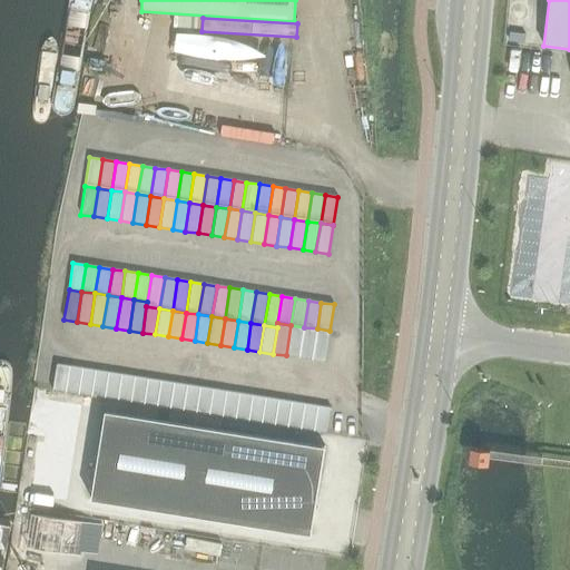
[(291,325),(286,355),(298,357),(304,327),(291,325)]
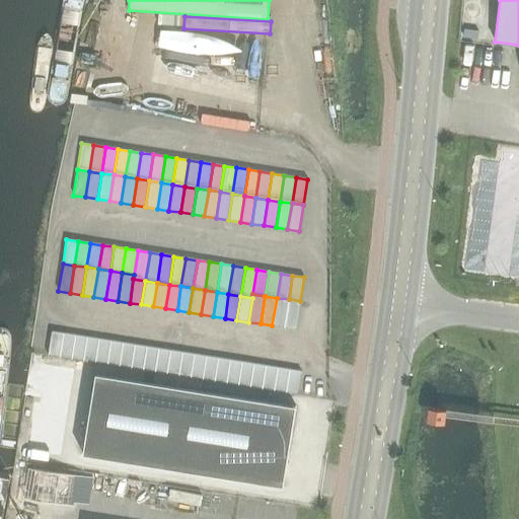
[(277,298),(272,325),(284,327),(289,299),(277,298)]
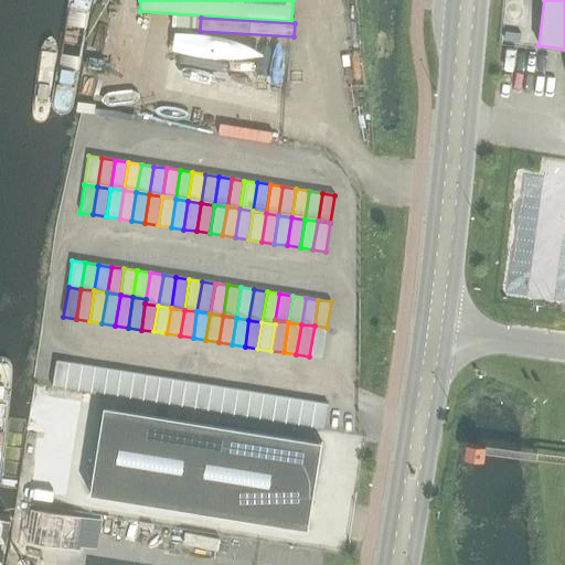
[(315,326),(309,356),(322,359),(327,328),(315,326)]
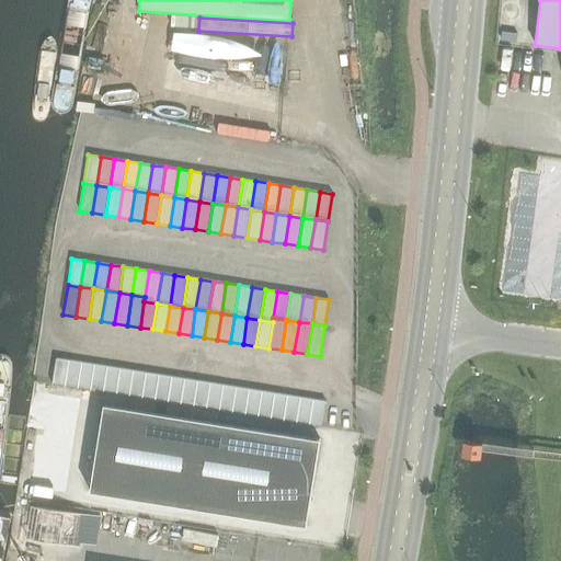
[(52,385),(65,386),(68,361),(56,358),(52,385)]
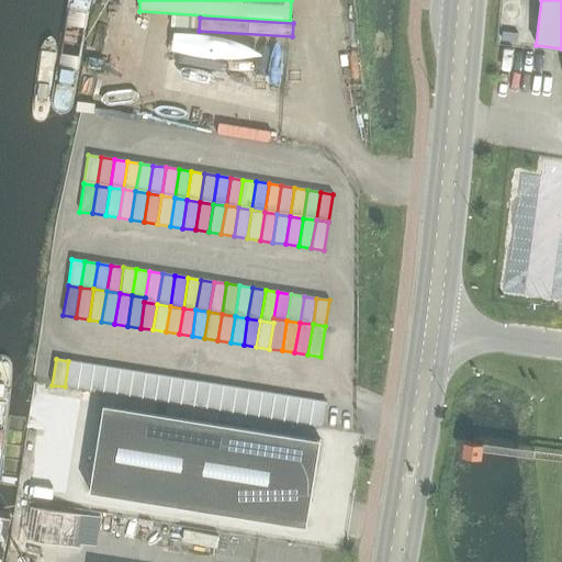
[(65,386),(77,389),(81,363),(68,361),(65,386)]
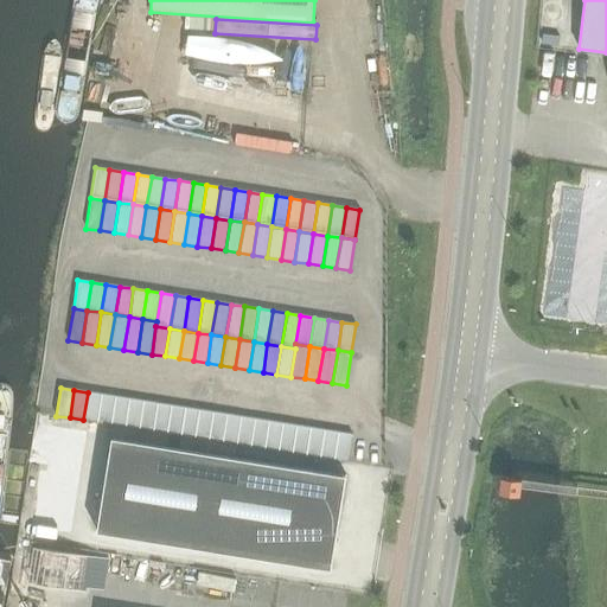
[(102,394),(88,393),(83,420),(97,422),(102,394)]
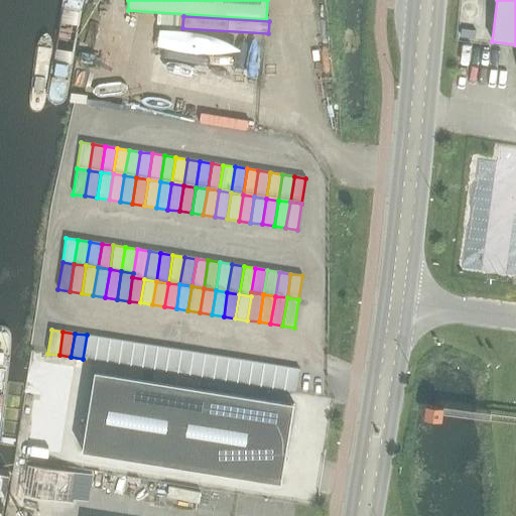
[(99,337),(87,335),(83,359),(95,361),(99,337)]
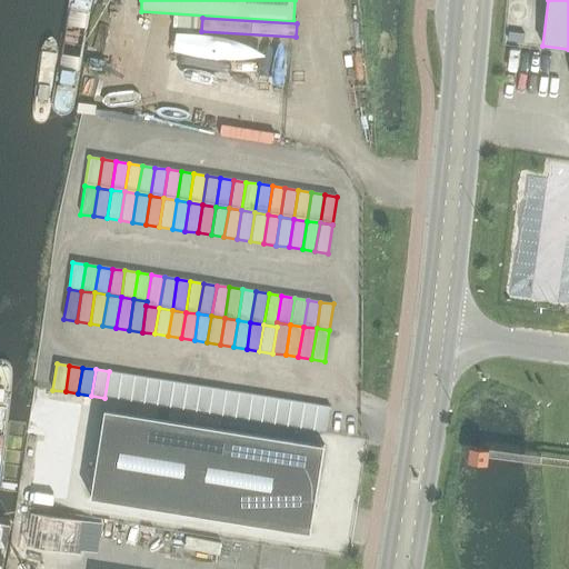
[(121,373),(109,371),(105,398),(118,400),(121,373)]
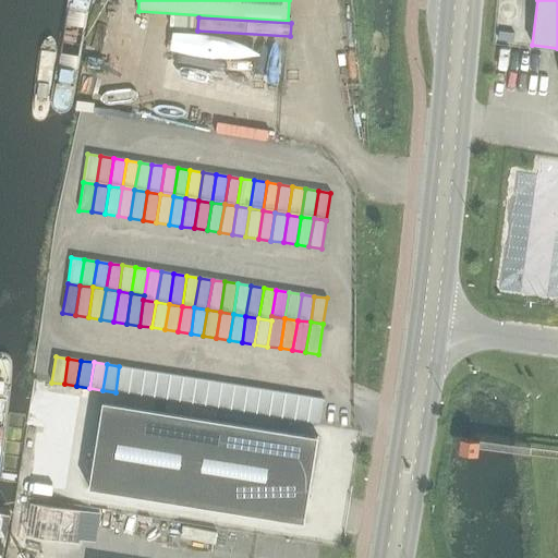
[(132,368),(119,366),(116,392),(128,395),(132,368)]
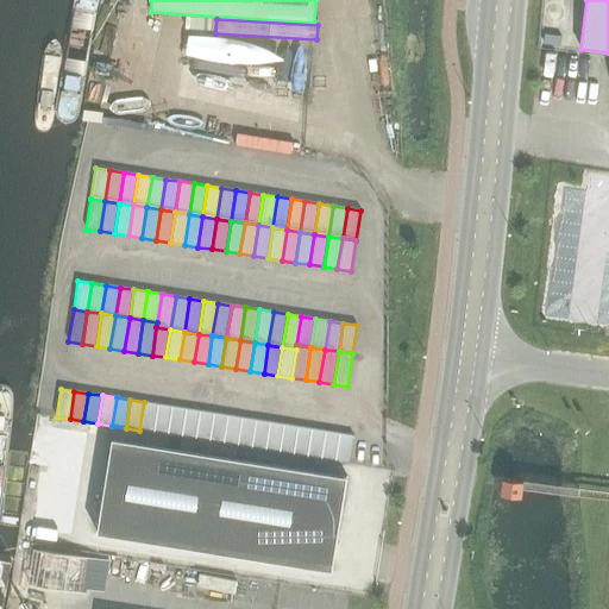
[(158,405),(144,402),(139,431),(154,433),(158,405)]
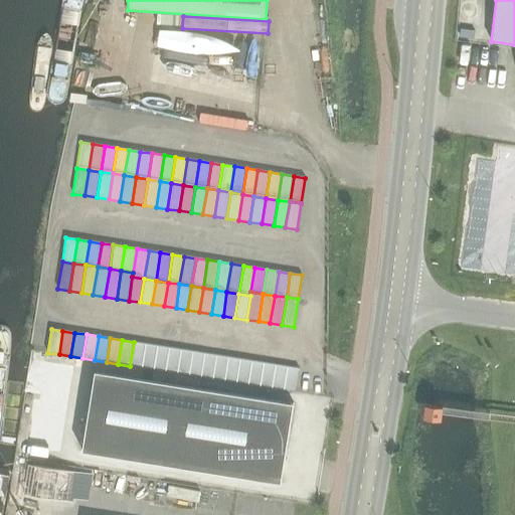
[(146,344),(134,342),(130,366),(142,368),(146,344)]
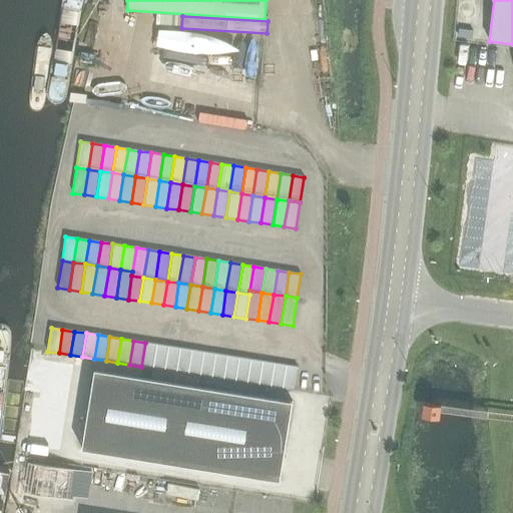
[(156,345),(145,343),(141,367),(153,368),(156,345)]
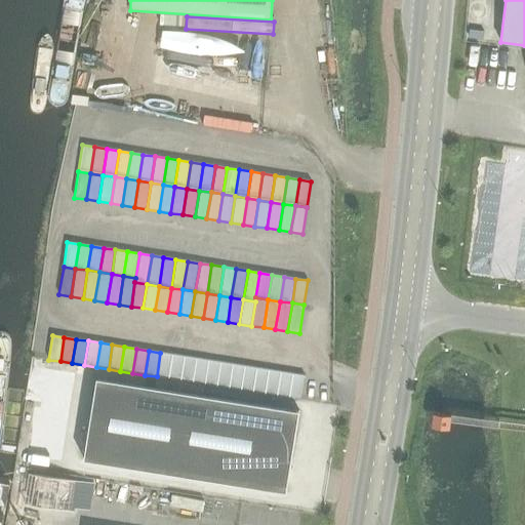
[(172,355),(160,353),(157,376),(168,378),(172,355)]
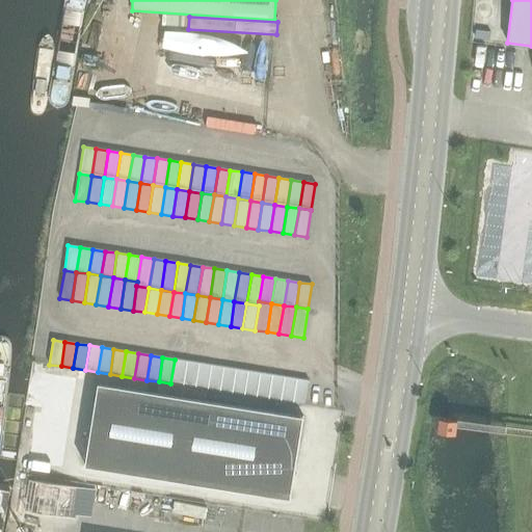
[(170,383),(183,386),(187,361),(175,360),(170,383)]
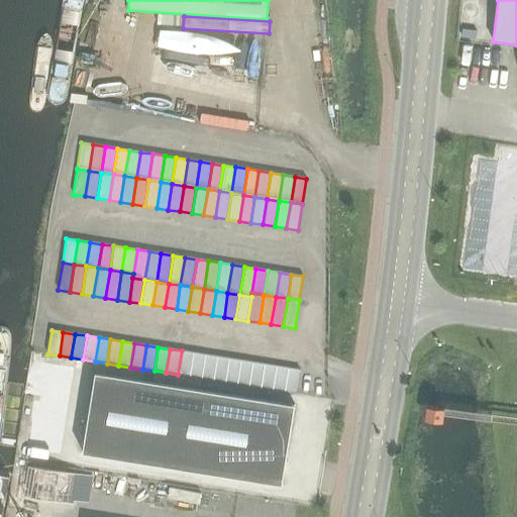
[(178,375),(190,377),(194,352),(182,350),(178,375)]
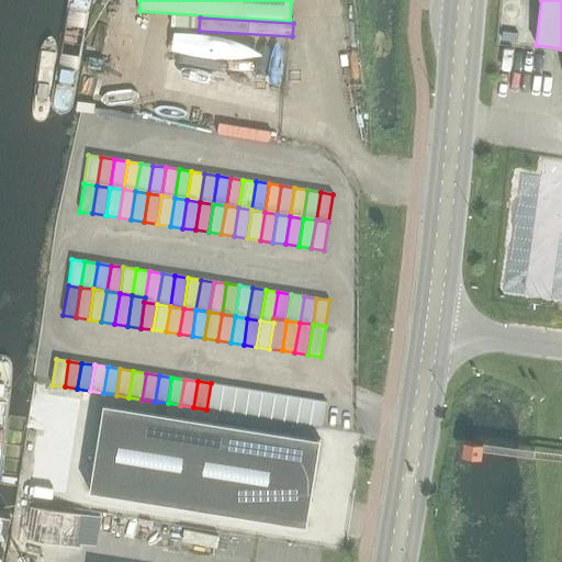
[(211,383),(206,409),(220,412),(223,385),(211,383)]
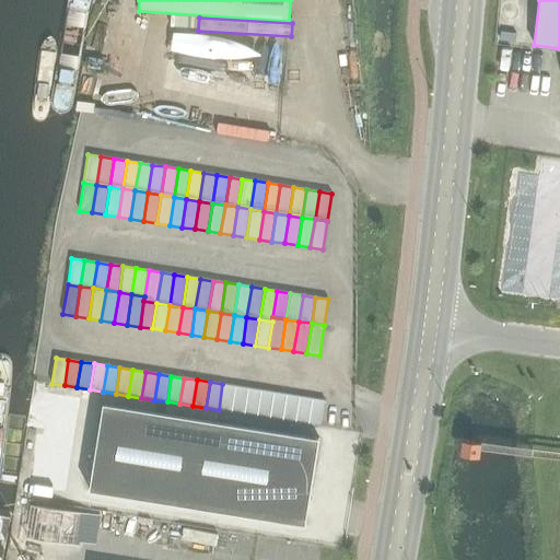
[(231,412),(235,386),(222,384),(219,410),(231,412)]
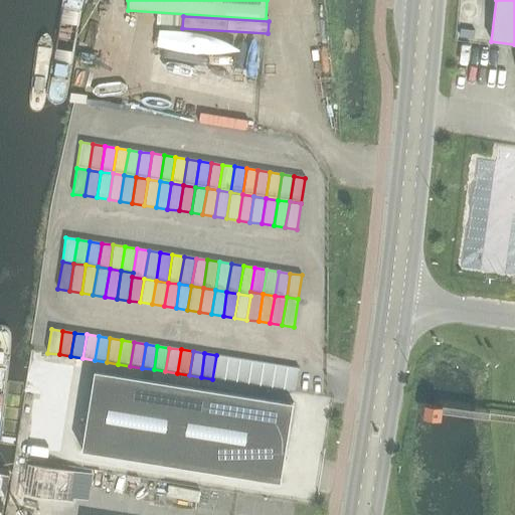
[(224,381),(228,357),(216,355),(212,379),(224,381)]
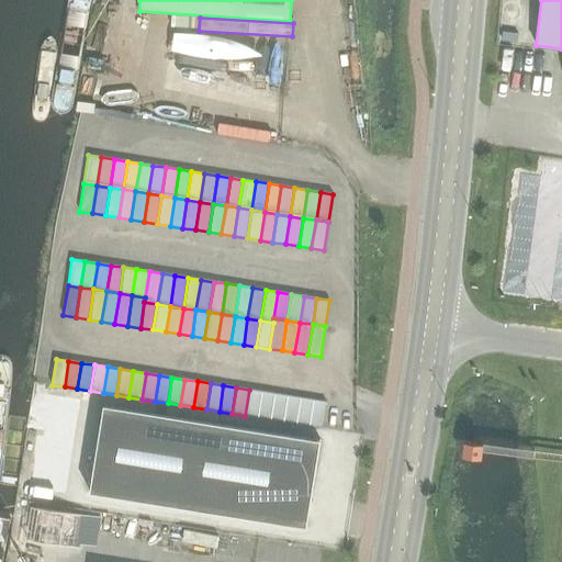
[(258,418),(262,392),(249,390),(245,416),(258,418)]
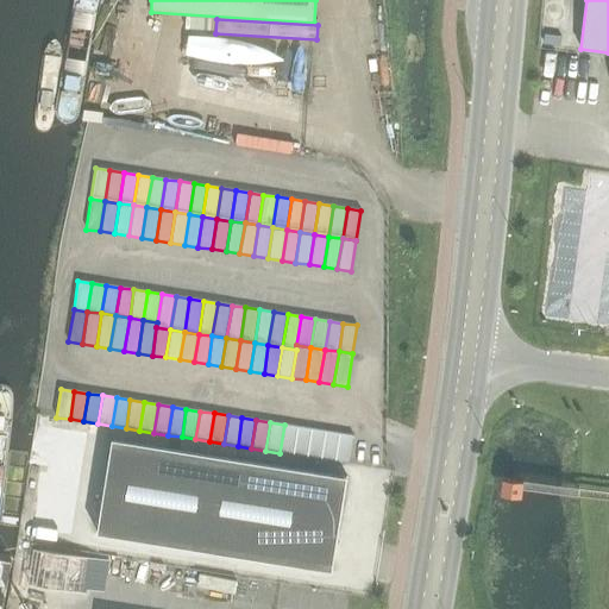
[(284,425),(280,453),(294,454),(297,427),(284,425)]
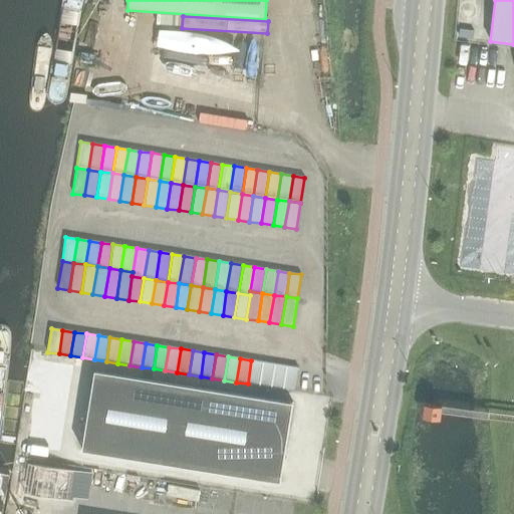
[(251,360),(248,383),(259,386),(263,362),(251,360)]
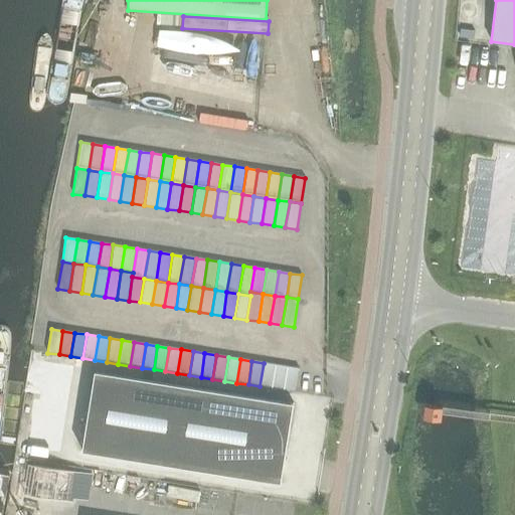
[(264,363),(260,386),(272,388),(276,364),(264,363)]
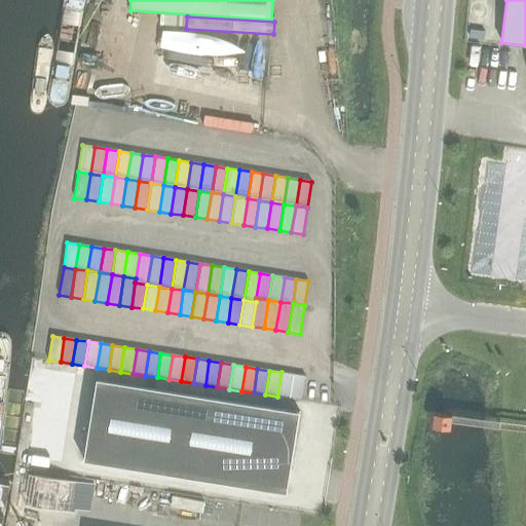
[(290,399),(294,374),(282,372),(277,397),(290,399)]
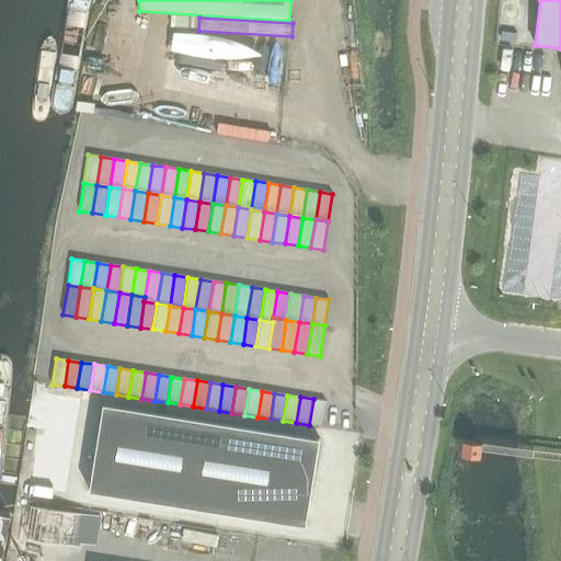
[(325,401),(313,399),(309,425),(321,427),(325,401)]
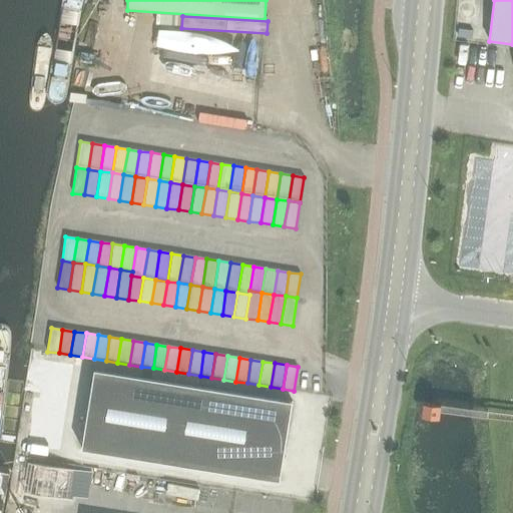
[(94,370),(82,449),(280,481),(293,402),(94,370)]
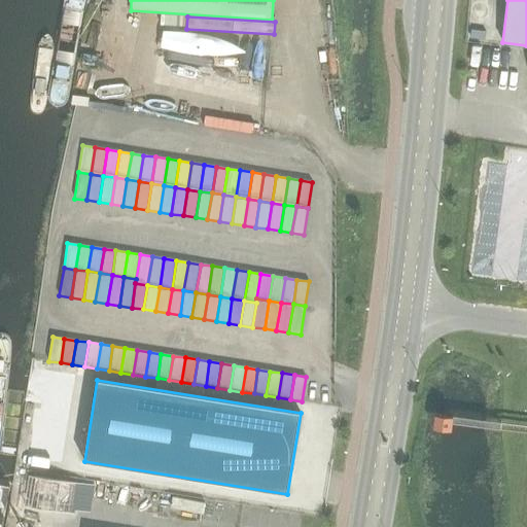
[(93,487),(78,484),(35,478),(31,506),(74,513),(74,511),(90,513),(93,487)]
